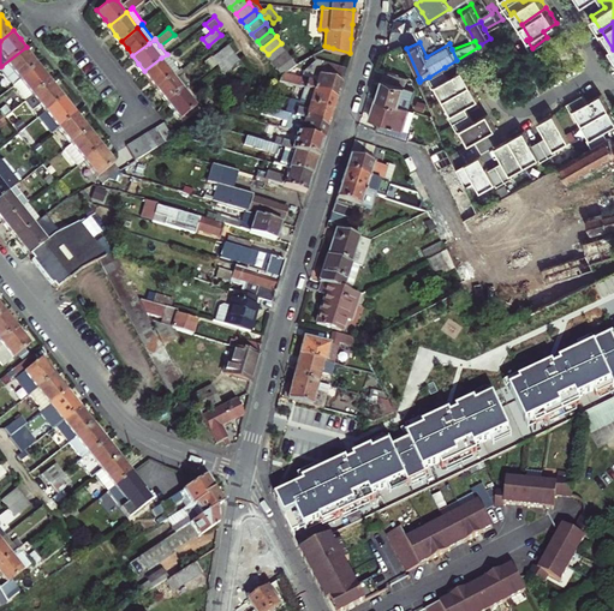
[(287,51),(281,43),(268,54),(273,61),(287,51)]
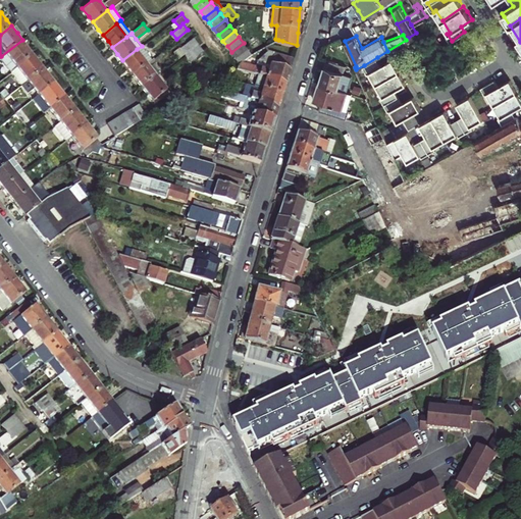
[(196,44),(191,38),(178,47),(184,53),(196,44)]
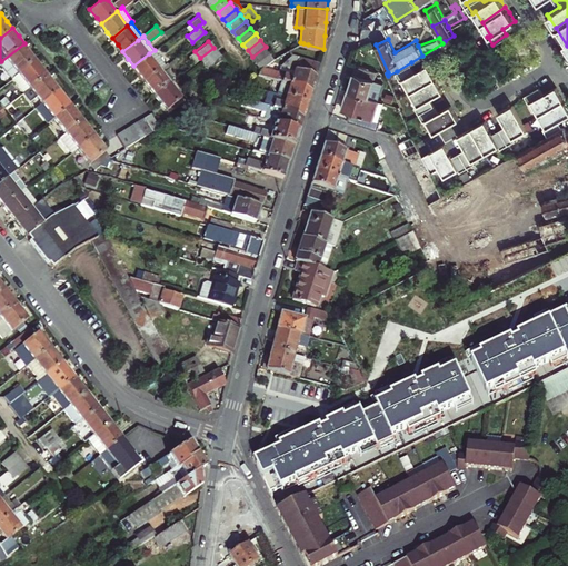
[(30,50),(25,43),(1,61),(13,76),(36,58),(30,50)]
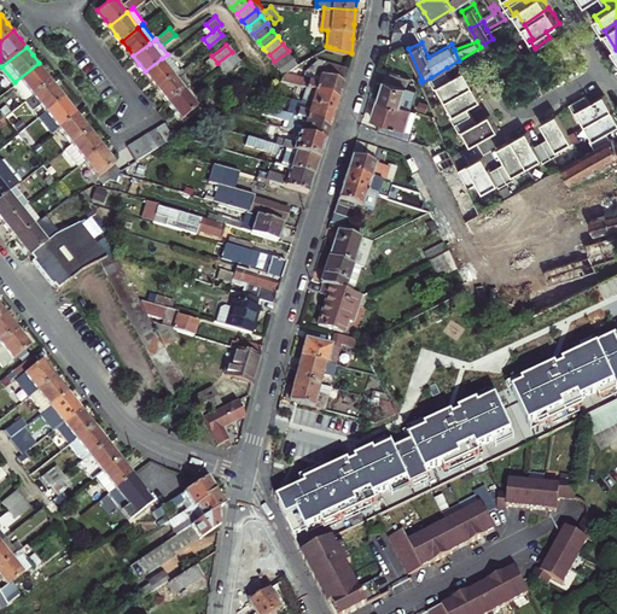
[(294,58),(289,51),(274,62),(280,69),(294,58)]
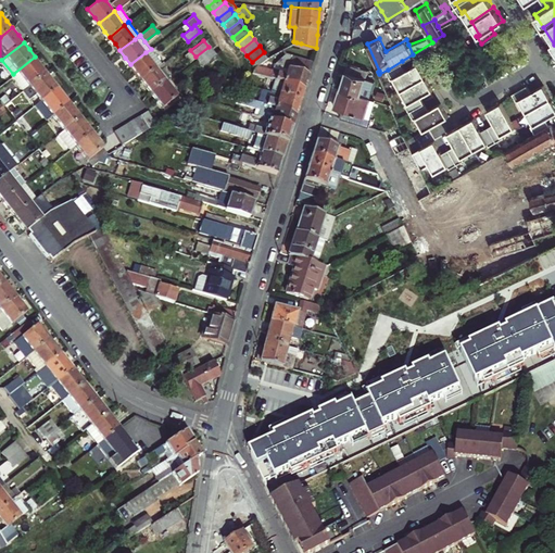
[(156,66),(163,61),(152,47),(151,49),(146,52),(156,66)]
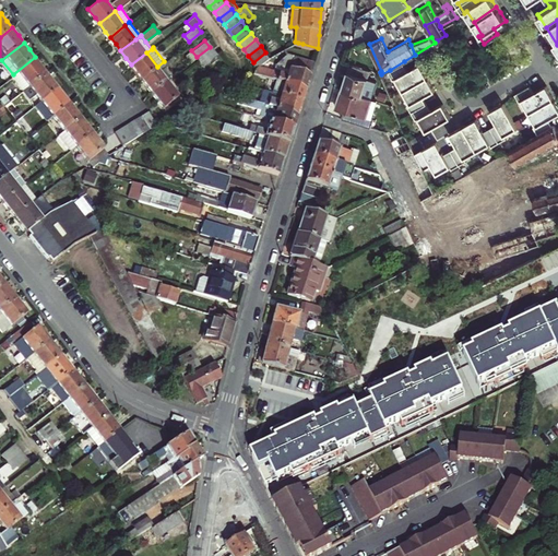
[(215,55),(210,47),(197,57),(202,64),(215,55)]
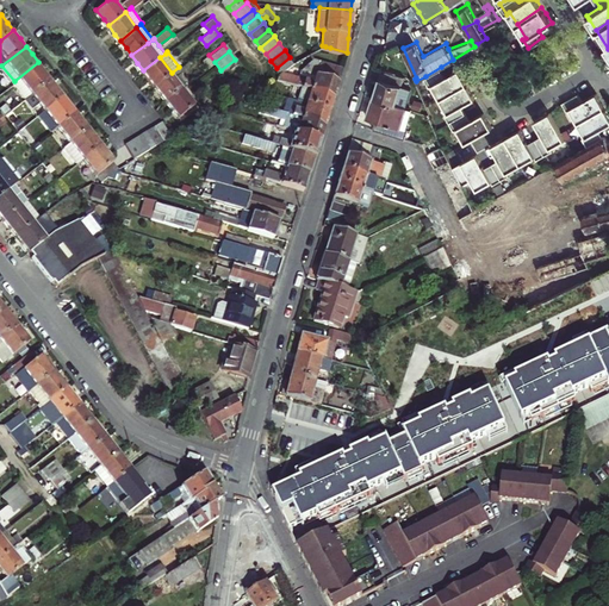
[(160,57),(143,70),(150,79),(155,85),(172,73),(160,57)]
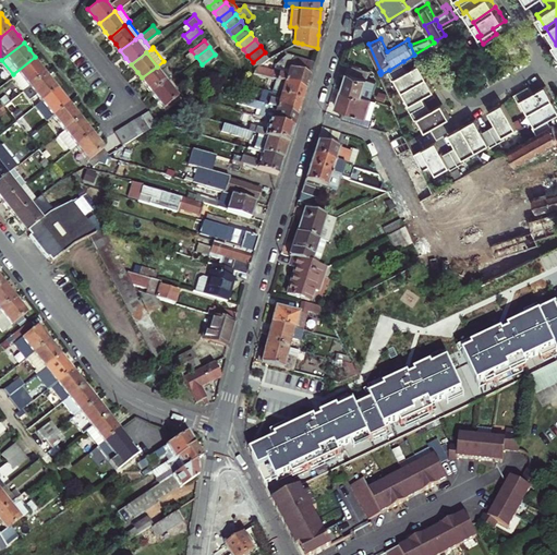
[(253,62),(257,68),(270,58),(265,52),(253,62)]
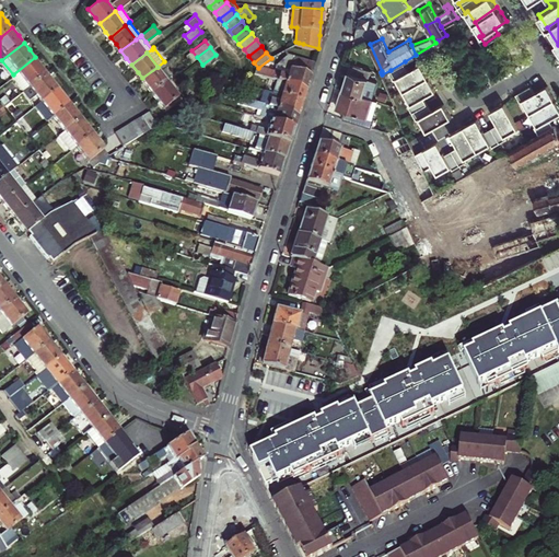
[(294,54),(290,53),(274,60),(277,61),(312,72),(314,68),(315,61),(293,55),(294,54)]
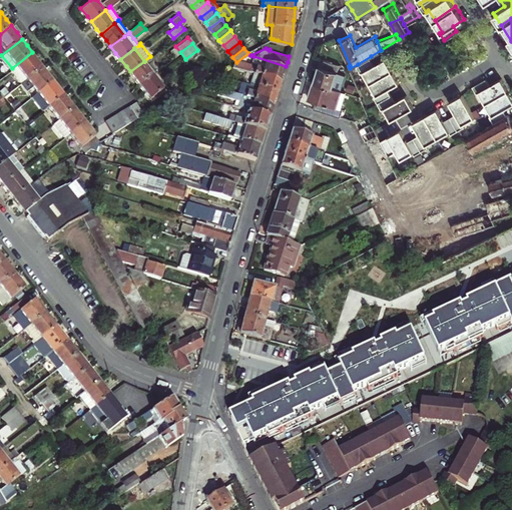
[(22,82),(29,77),(43,66),(37,58),(32,52),(12,68),(22,82)]
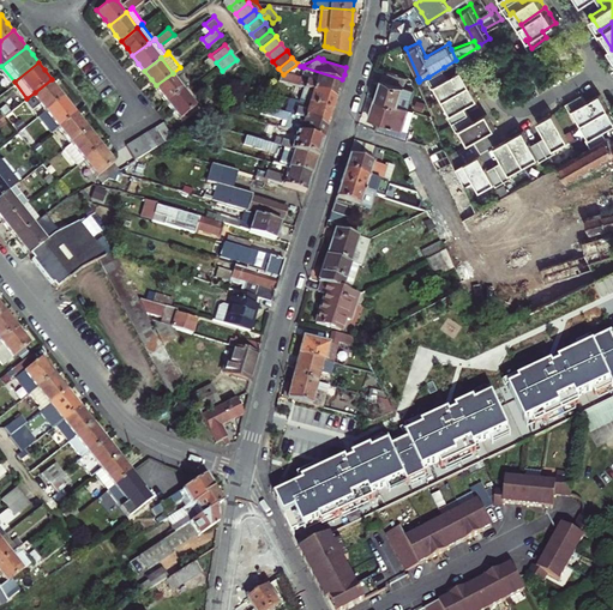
[(162,94),(168,101),(185,88),(176,77),(181,73),(186,70),(182,66),(180,67),(173,73),(156,85),(162,94)]
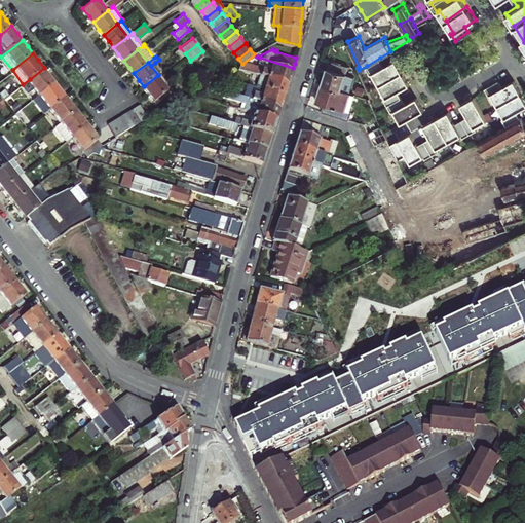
[(242,64),(241,69),(261,74),(289,82),(291,75),(293,68),(260,58),(258,64),(249,61),(242,64)]
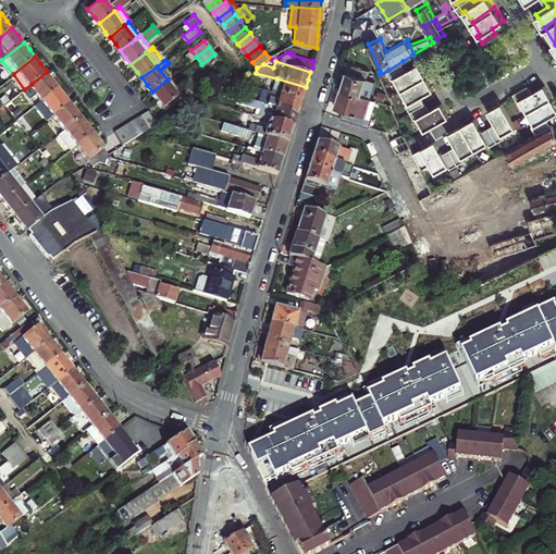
[(403,61),(388,70),(393,77),(394,76),(402,88),(425,74),(421,65),(419,61),(406,69),(403,61)]
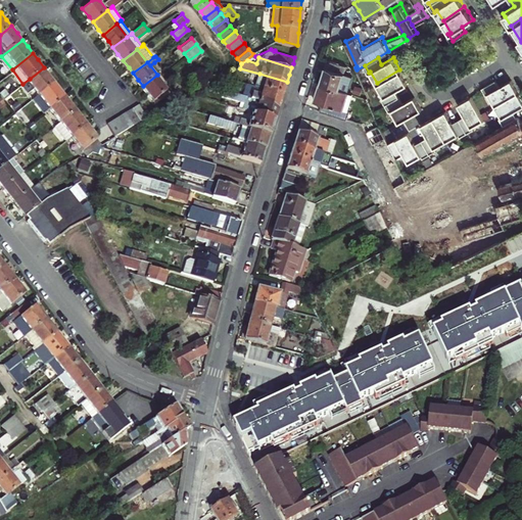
[(348,64),(330,58),(326,69),(322,82),(348,90),(353,76),(345,73),(348,64)]
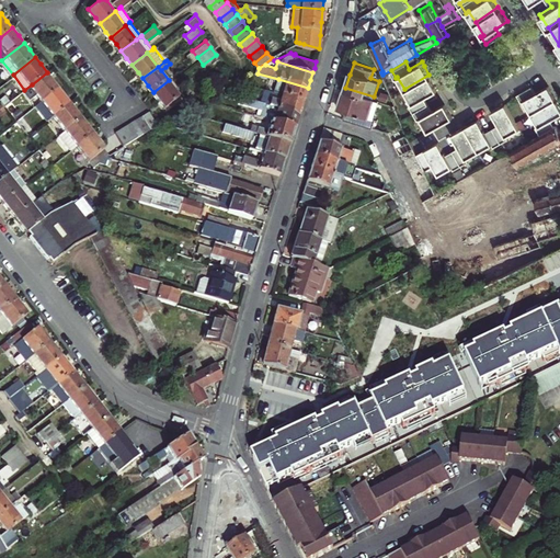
[(169,80),(173,77),(166,67),(161,70),(169,80)]
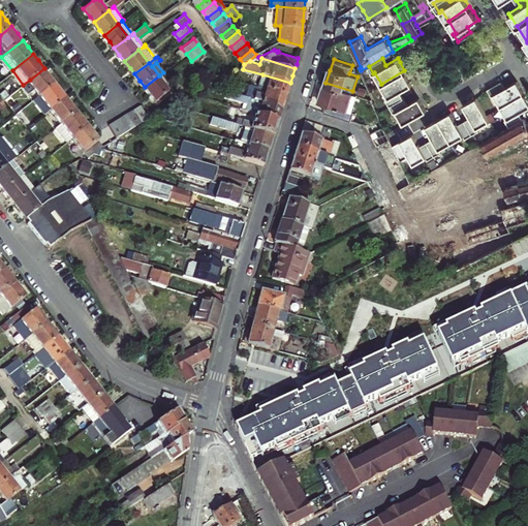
[(44,68),(30,80),(40,94),(56,82),(51,75),(44,68)]
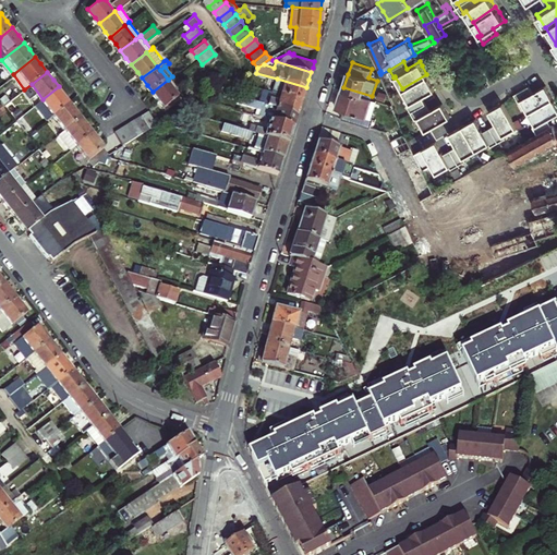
[(426,74),(402,88),(409,100),(408,101),(412,109),(425,101),(421,94),(434,87),(432,84),(426,74)]
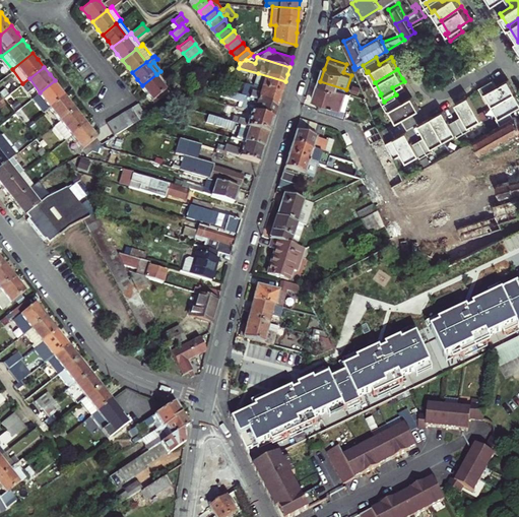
[(285,81),(258,73),(255,84),(281,91),(283,86),(285,81)]
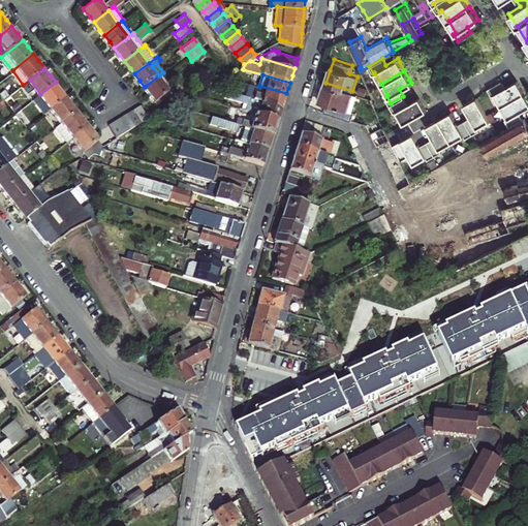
[(169,89),(159,75),(145,87),(150,94),(155,100),(169,89)]
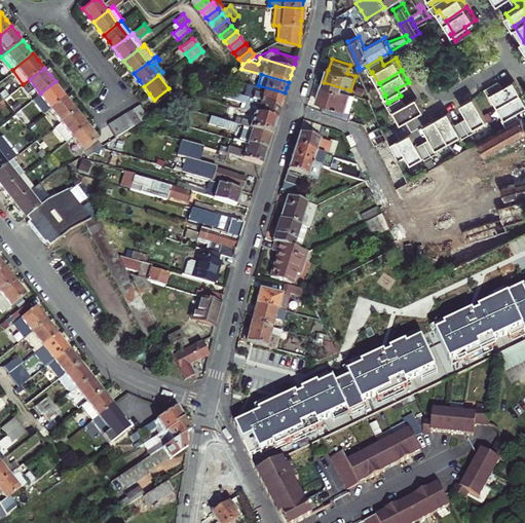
[(497,79),(487,85),(491,92),(492,91),(499,103),(522,89),(518,82),(515,77),(501,86),(497,79)]
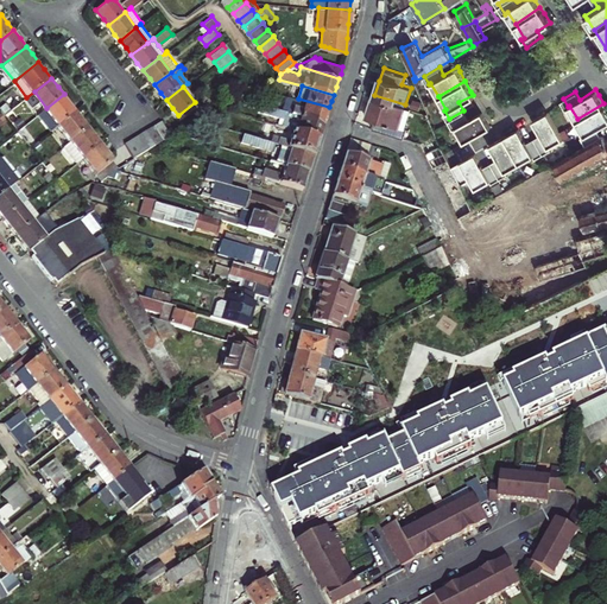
[(0,103),(2,107),(7,113),(13,108),(0,93),(0,91),(0,103)]
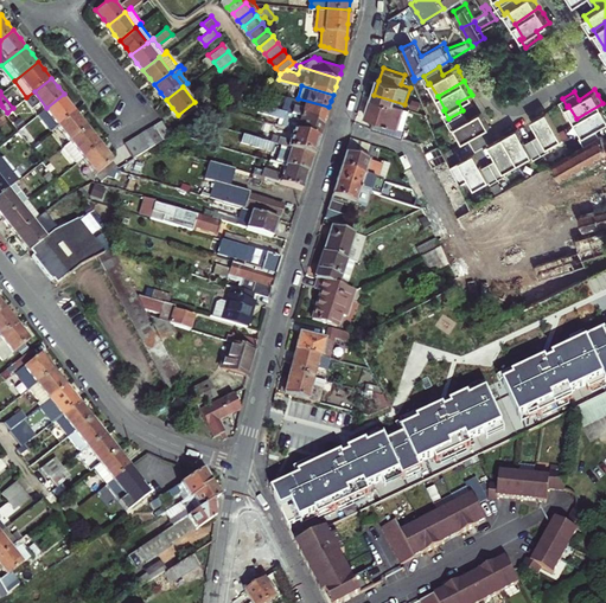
[(64,94),(46,108),(59,123),(76,110),(71,103),(64,94)]
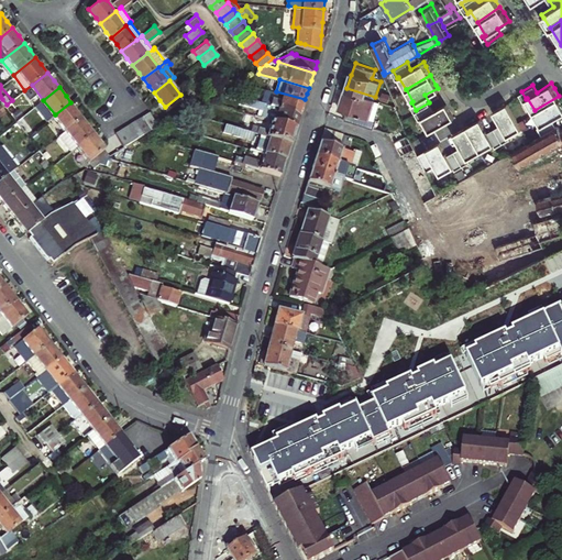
[(381,99),(375,97),(346,88),(343,97),(340,107),(348,109),(345,117),(375,127),(377,118),(375,118),(370,116),(372,110),(377,111),(381,99)]
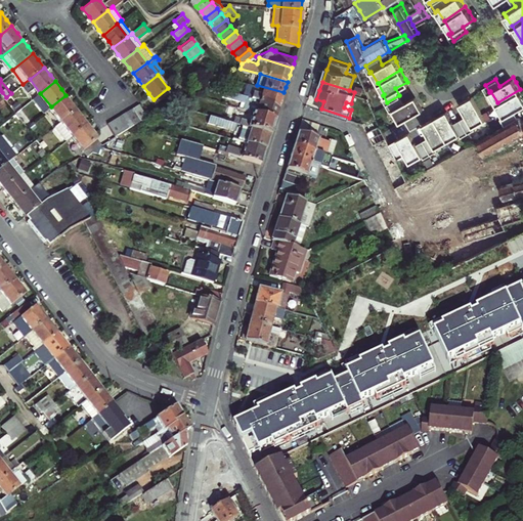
[(245,94),(252,96),(279,104),(281,99),(284,92),(257,85),(249,83),(245,94)]
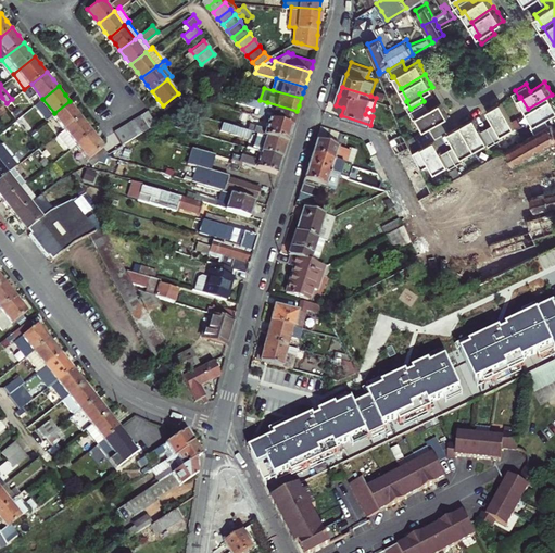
[(386,91),(378,89),(376,96),(382,99),(386,91)]
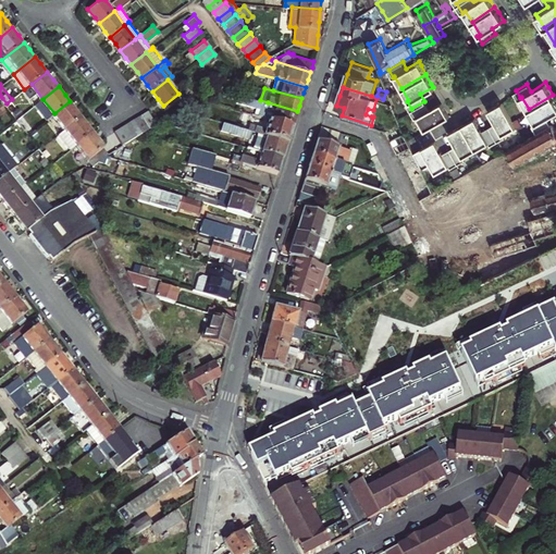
[(263,106),(267,107),(268,102),(260,100),(239,94),(237,101),(260,108),(262,108),(263,106)]
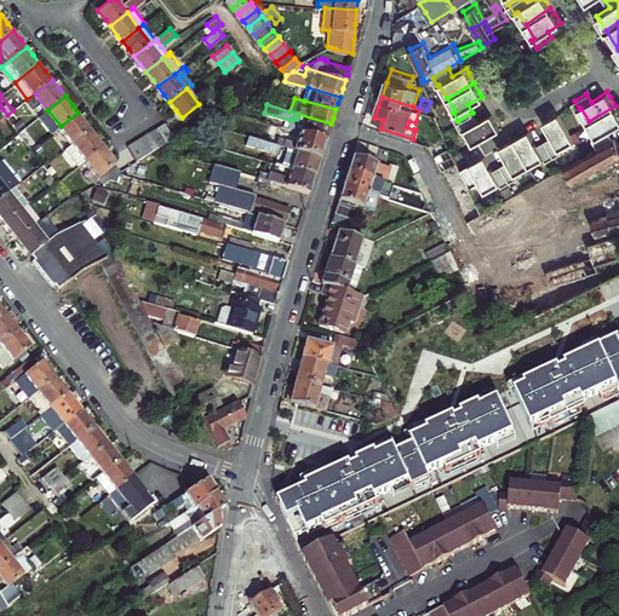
[(618,110),(615,105),(589,121),(597,136),(595,137),(600,145),(612,138),(607,130),(618,124),(618,110)]
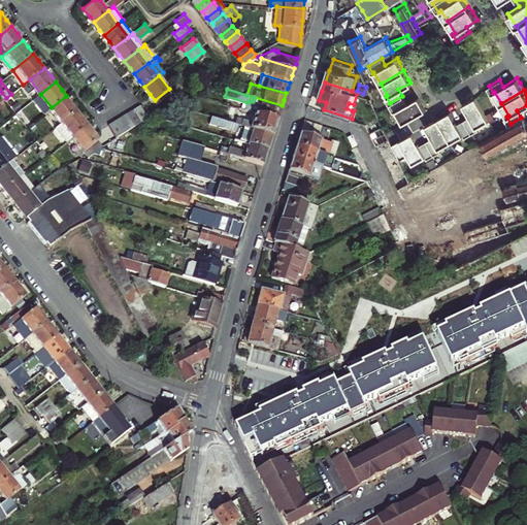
[(11,94),(6,98),(18,111),(23,107),(12,93),(11,94)]
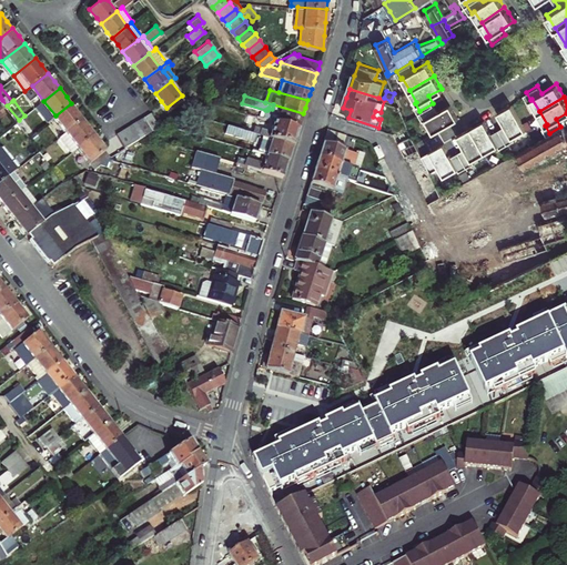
[(56,115),(43,101),(37,106),(49,121),(56,115)]
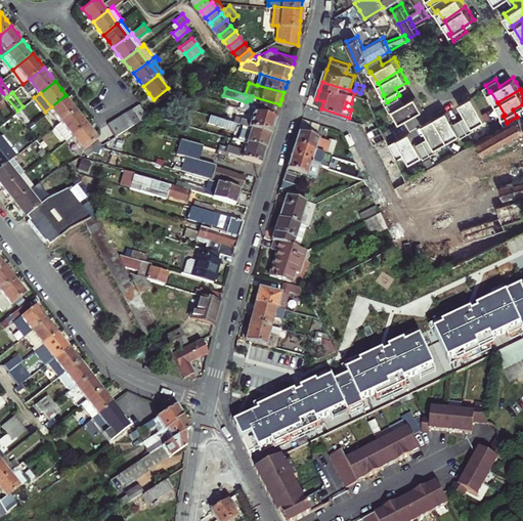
[(486,117),(473,94),(461,101),(460,101),(467,114),(461,117),(468,130),(474,126),(473,125),(486,117)]
